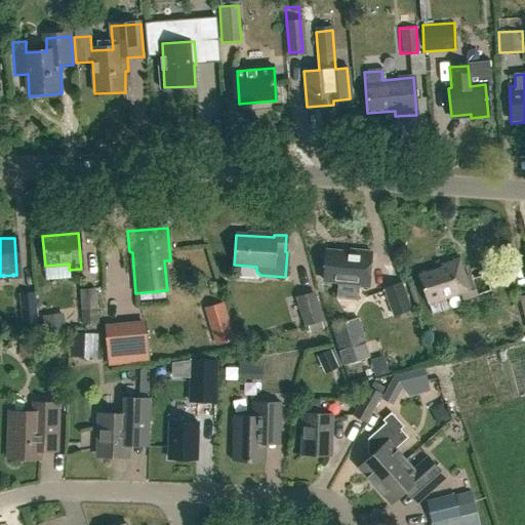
[(370,256),(352,254),(352,257),(329,254),(326,281),(339,283),(340,286),(367,289),(370,256)]
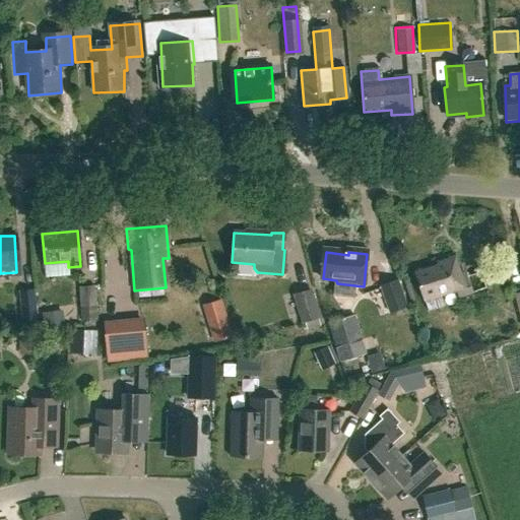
[(437,297),(463,287),(454,258),(434,265),(435,267),(411,275),(420,302),(437,297)]
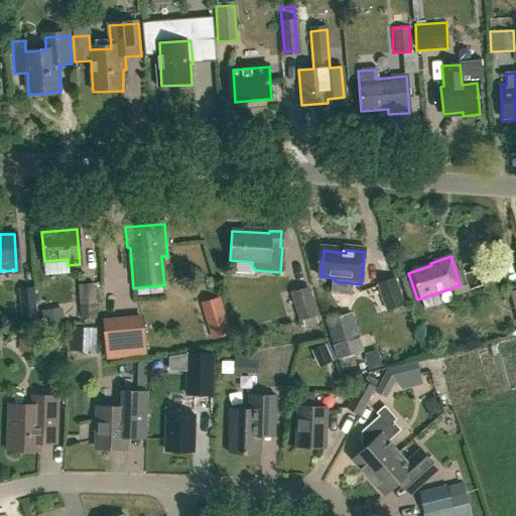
[(402,304),(393,277),(377,283),(386,310),(402,304)]
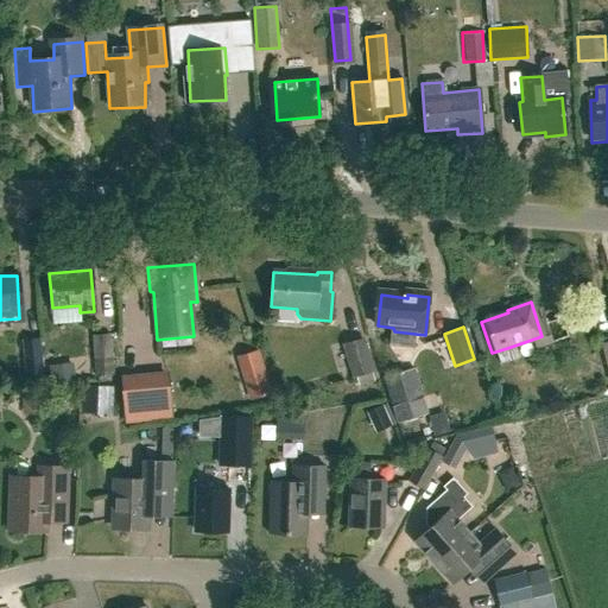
[(114,375),(111,333),(92,334),(95,377),(114,375)]
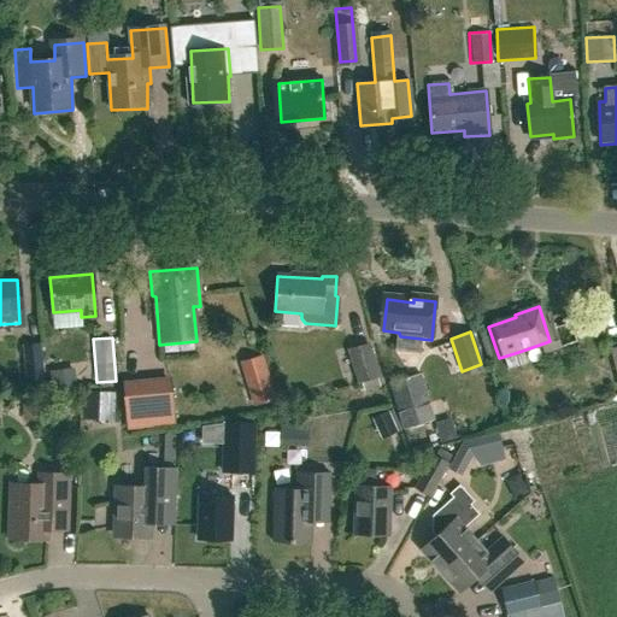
[(43,389),(39,342),(23,345),(28,392),(43,389)]
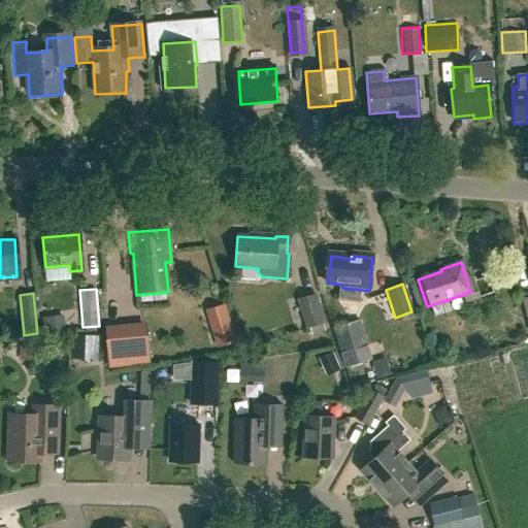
[(326,331),(316,293),(297,298),(304,328),(309,327),(311,335),(326,331)]
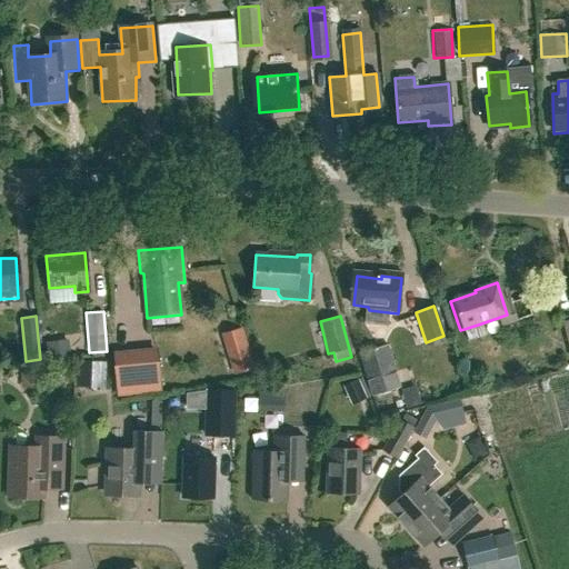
[(406,407),(388,343),(357,352),(376,416),(406,407)]
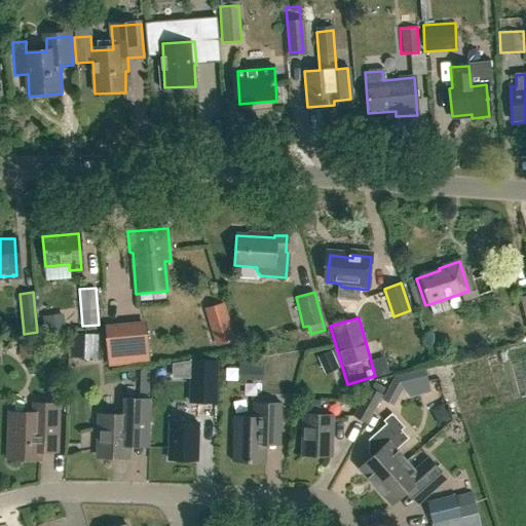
[(192,359),(191,402),(218,403),(220,360),(192,359)]
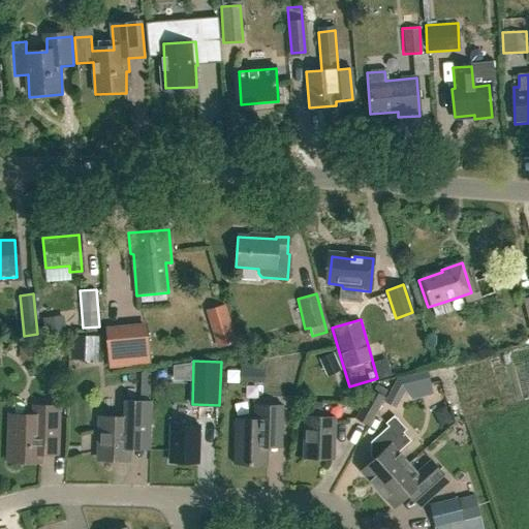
[(383,397),(371,390),(354,417),(368,425),(383,397)]
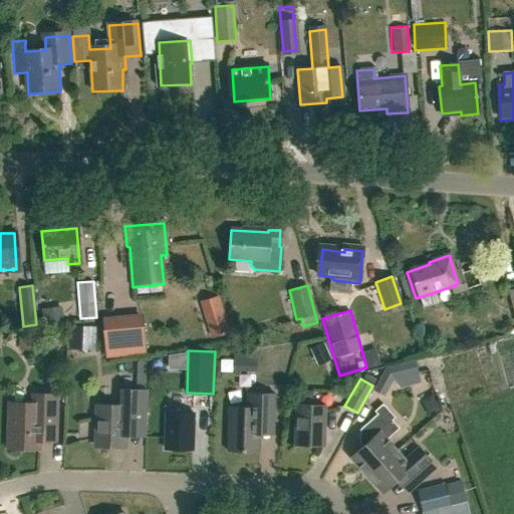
[(146,391),(119,390),(119,406),(94,405),(93,443),(97,448),(125,449),(125,437),(145,438),(146,391)]
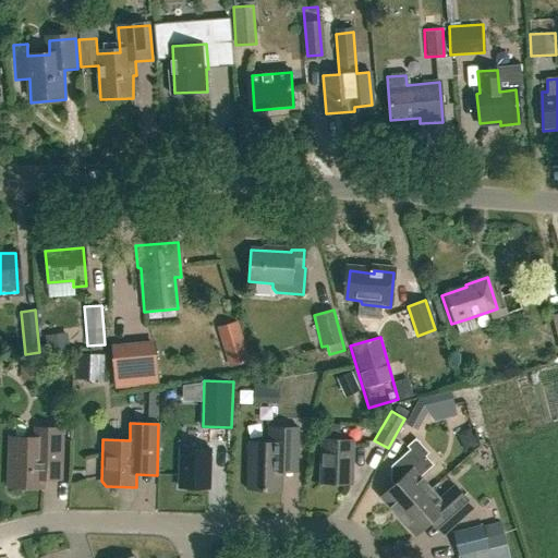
[(298,428),(267,427),(267,443),(247,441),(246,489),(281,490),(281,471),(296,472),(298,428)]
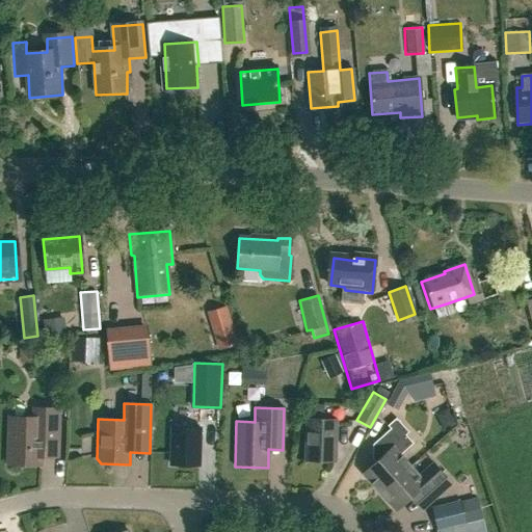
[(33,418),(9,417),(7,464),(41,466),(41,455),(57,456),(58,408),(33,408),(33,418)]
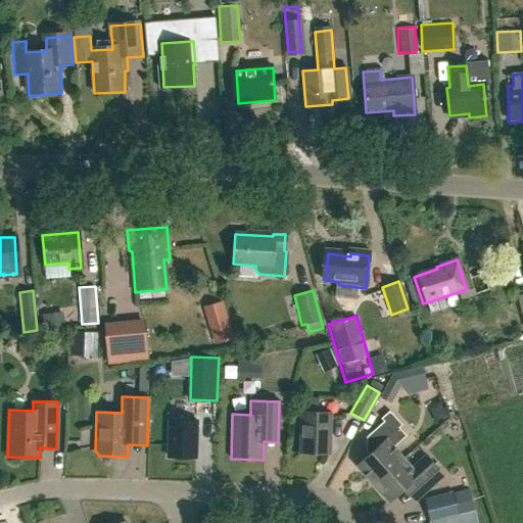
[(374,485),(402,459),(393,447),(406,436),(398,428),(401,425),(389,411),(380,419),(383,422),(366,437),(375,448),(357,465),(374,485)]
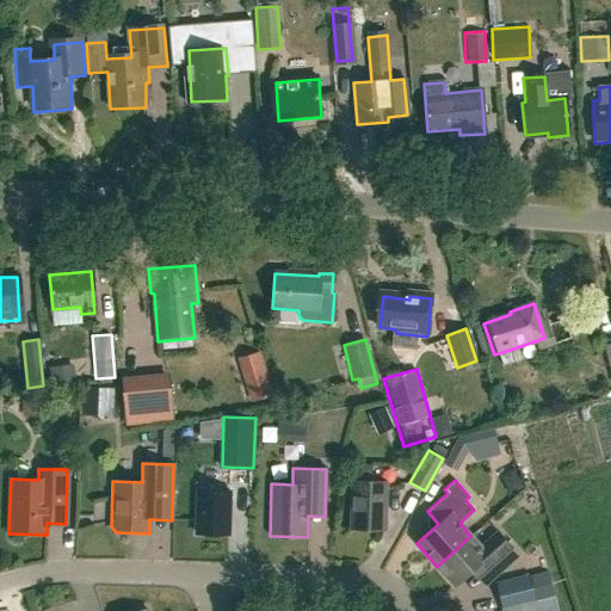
[(386,486),(353,485),(352,532),(384,534),(386,486)]
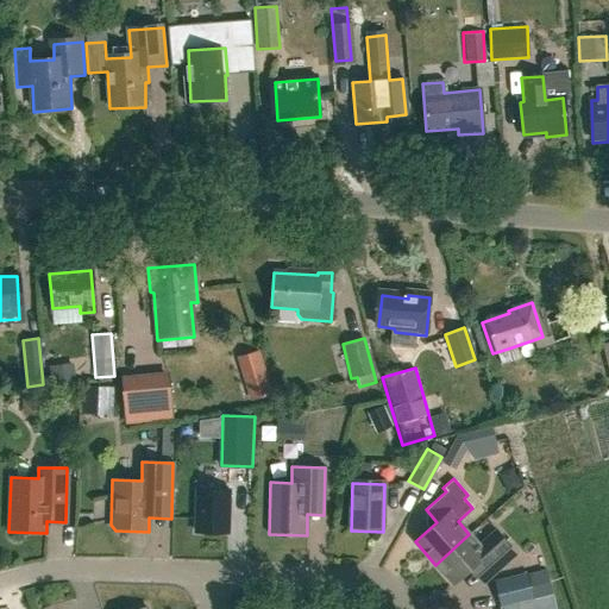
[(228,490),(196,489),(195,532),(227,533),(228,490)]
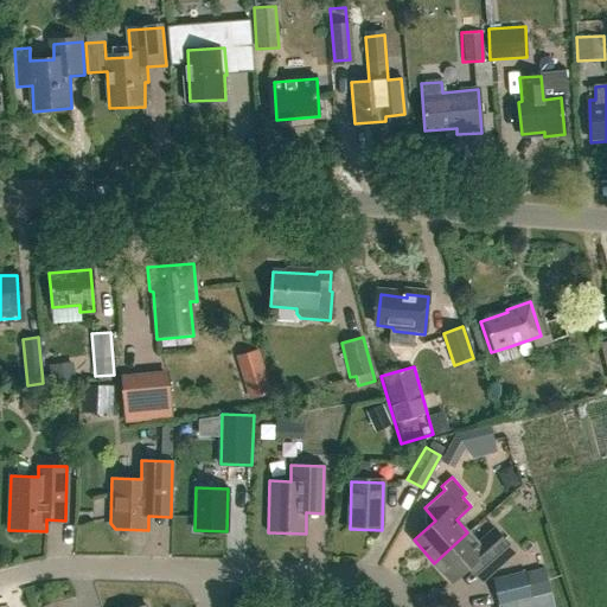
[(467,532),(434,563),(452,583),(475,561),(489,575),(515,551),(502,537),(499,538),(492,530),(478,543),(467,532)]
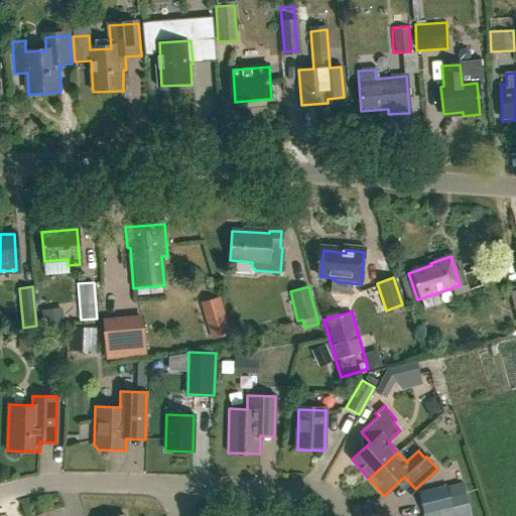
[(418,492),(424,515),(453,508),(446,485),(418,492)]
